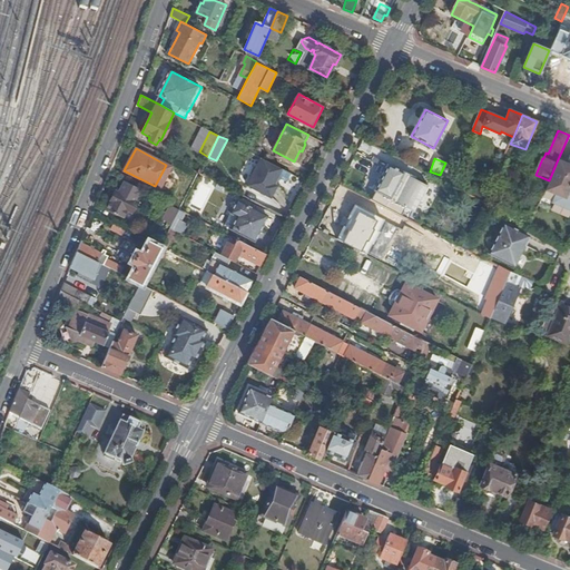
[(569,158),(568,164),(558,159),(549,180),(547,186),(541,198),(539,204),(564,215),(567,210),(569,210),(569,158)]
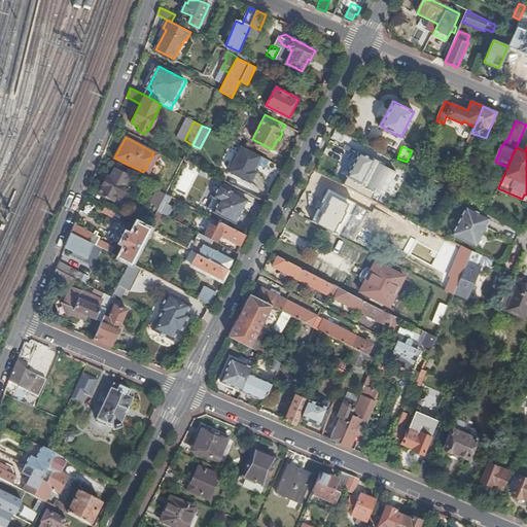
[(361,195),(370,199),(374,190),(382,196),(394,171),(384,166),(384,164),(374,159),(357,151),(345,176),(346,176),(342,184),(361,195)]
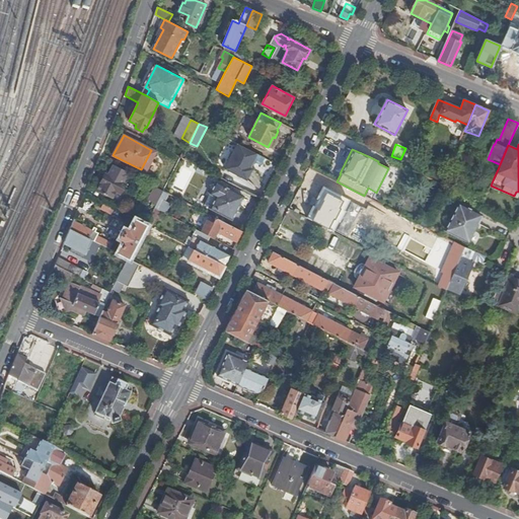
[(156,152),(151,150),(141,169),(145,171),(156,152)]
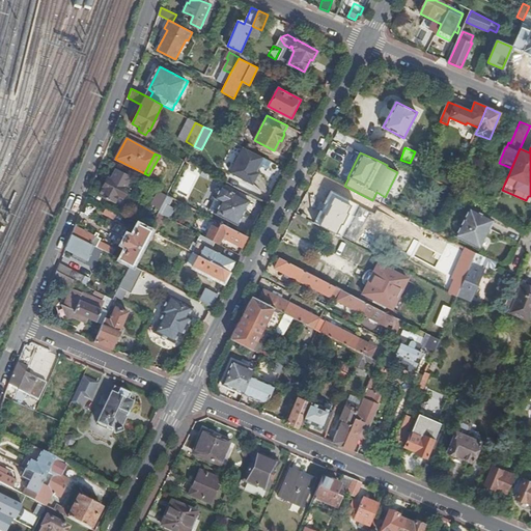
[(266,202),(271,193),(256,186),(266,168),(247,159),(233,186),(266,202)]
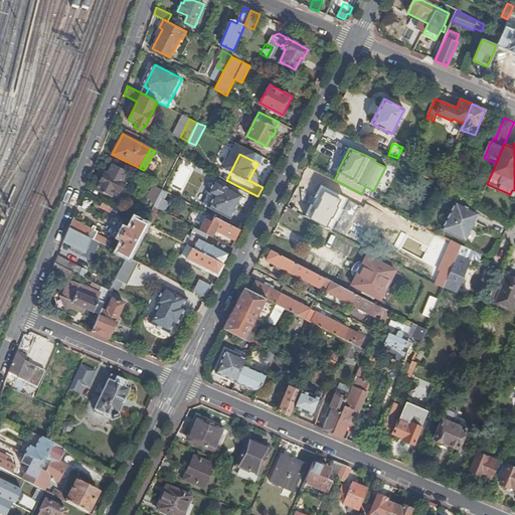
[(487,165),(494,168),(496,163),(489,160),(487,165)]
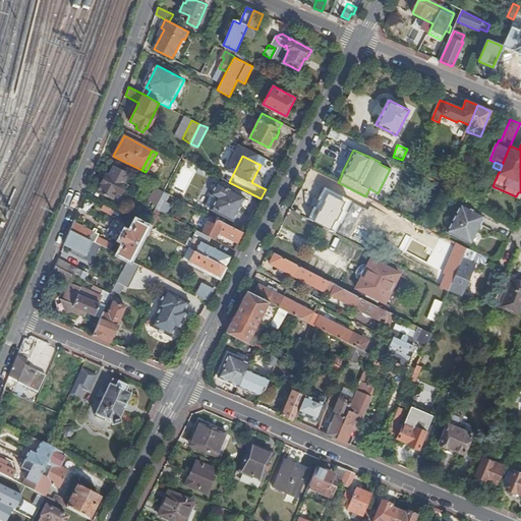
[(128,173),(114,165),(109,176),(105,174),(97,190),(112,198),(116,191),(120,193),(125,185),(122,183),(128,173)]
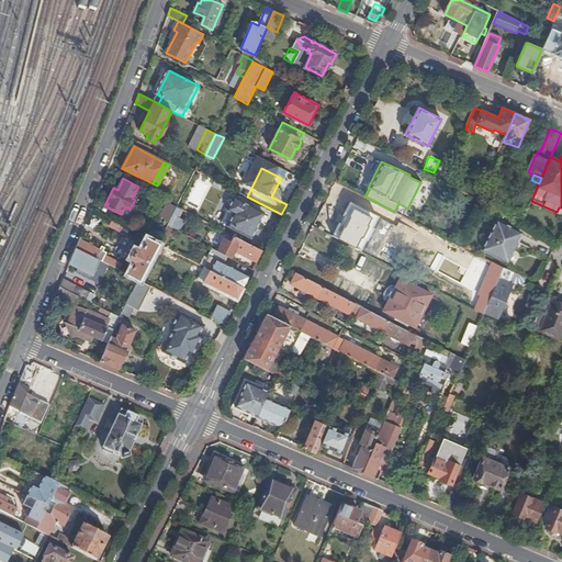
[(364,197),(361,194),(357,203),(360,205),(345,235),(366,247),(367,244),(369,245),(372,238),(370,236),(385,208),(364,197)]
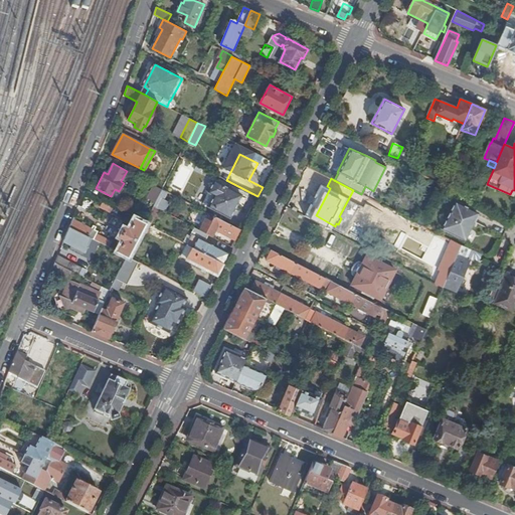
[(213,194),(207,205),(230,217),(242,195),(215,181),(209,192),(213,194)]
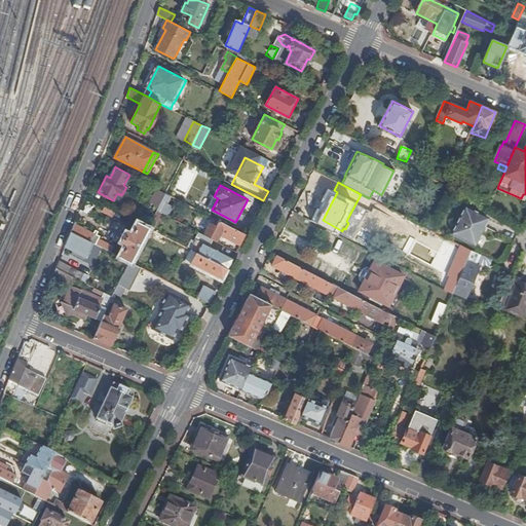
[(158,208),(166,193),(157,189),(150,202),(158,208)]
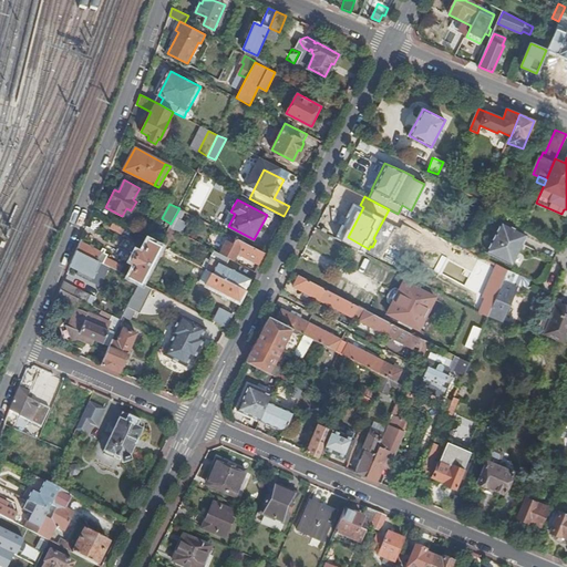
[(185,212),(179,208),(171,224),(169,227),(175,230),(185,212)]
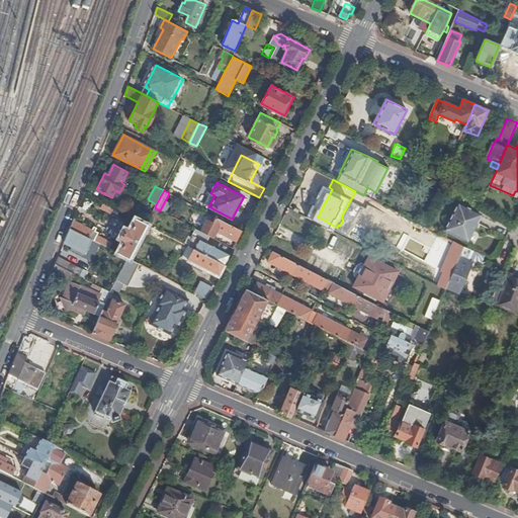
[(204,204),(208,206),(214,195),(210,193),(204,204)]
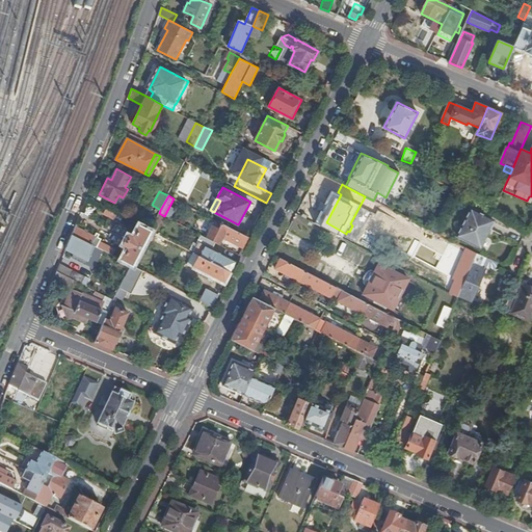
[(493,222),(471,210),(456,236),(479,248),(493,222)]
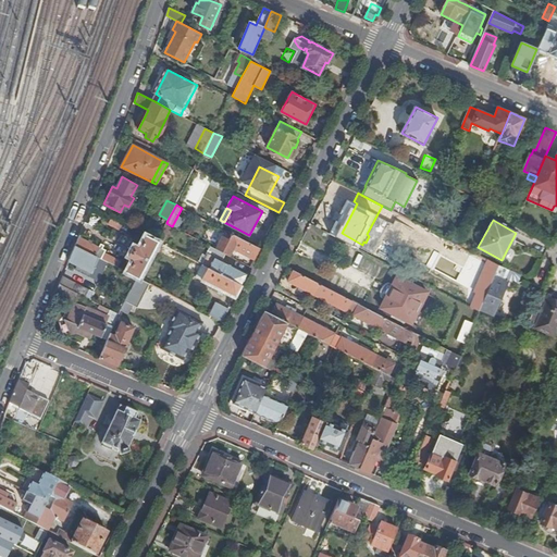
[(422,236),(426,229),(413,222),(409,230),(422,236)]
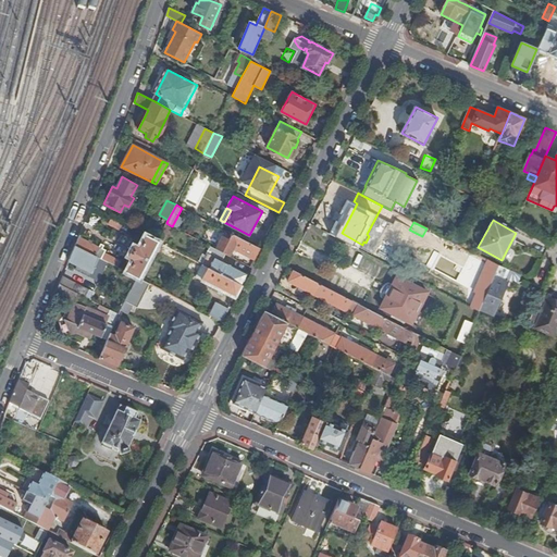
[(172,226),(166,223),(161,233),(157,242),(162,245),(172,226)]
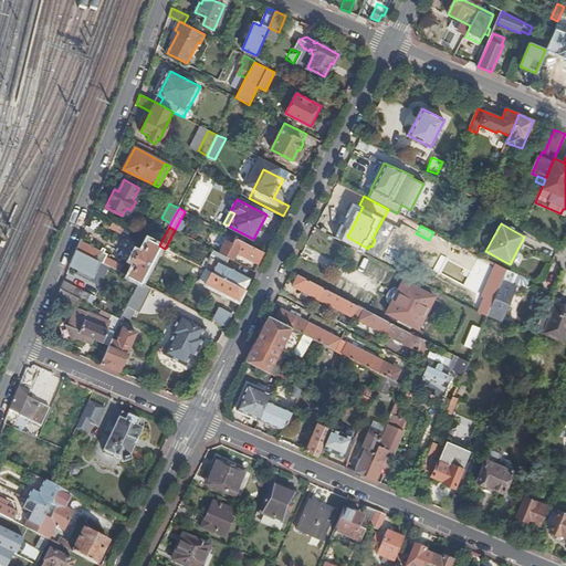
[(259,264),(265,252),(236,237),(233,242),(227,240),(220,253),(229,258),(233,260),(238,253),(259,264)]
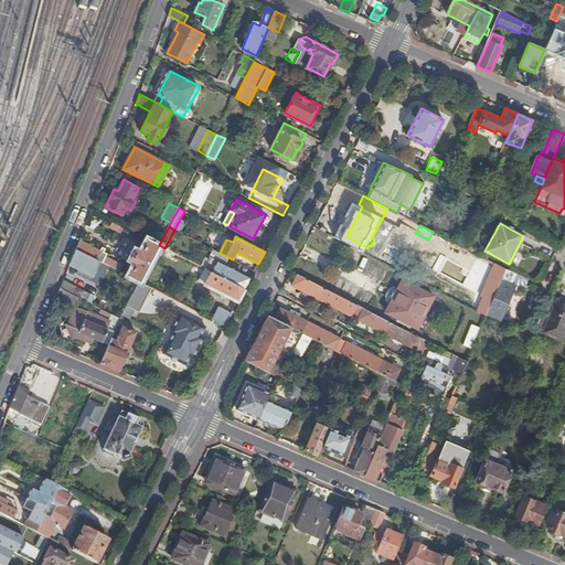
[(155,253),(159,245),(148,240),(141,252),(137,249),(131,260),(136,263),(129,276),(140,283),(155,253)]
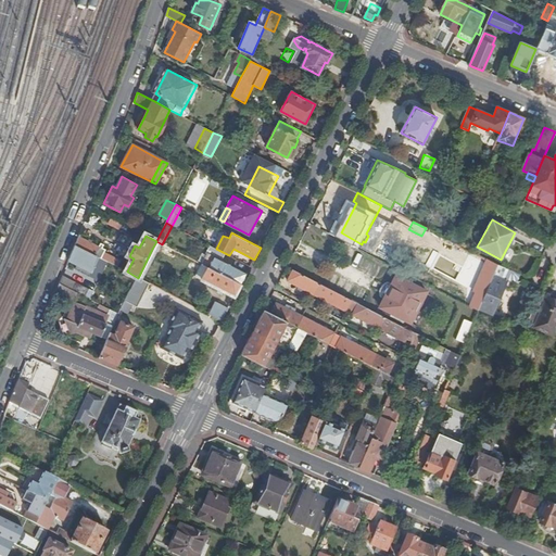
[(99,248),(79,237),(75,245),(101,258),(103,253),(105,251),(102,249),(104,245),(101,243),(99,248)]
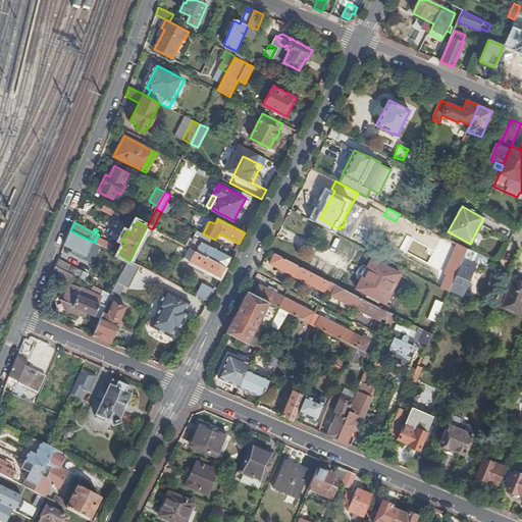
[(152,229),(147,226),(143,233),(149,236),(152,229)]
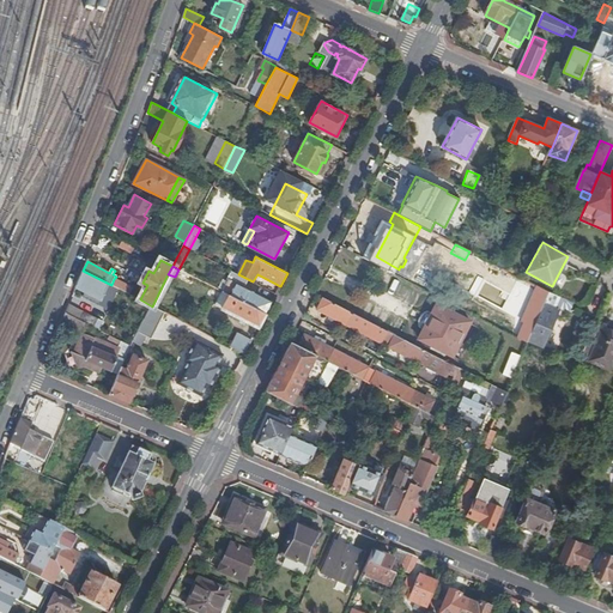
[(111,285),(83,271),(76,287),(102,301),(104,293),(115,298),(119,290),(111,285)]
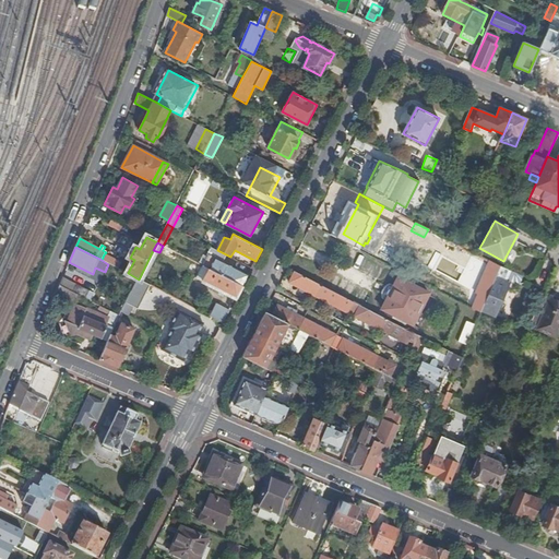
[(226,254),(217,250),(213,248),(209,256),(212,258),(206,268),(242,286),(248,274),(223,262),(226,254)]
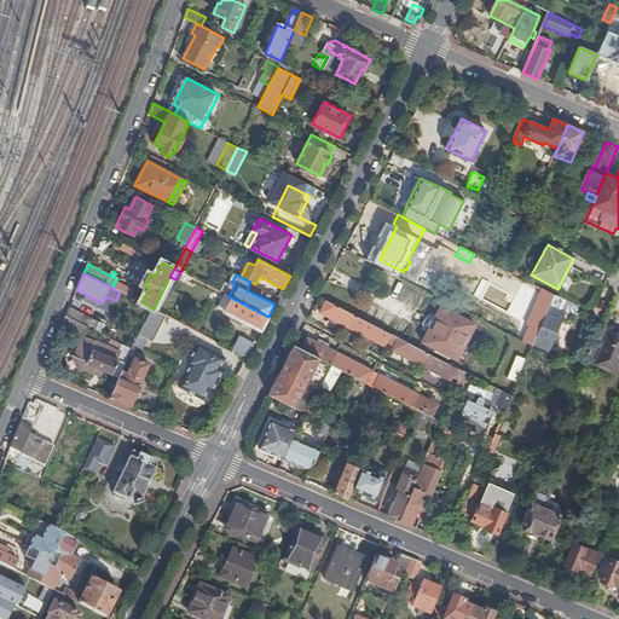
[(126,287),(115,282),(113,288),(120,293),(131,298),(134,294),(126,289),(126,287)]
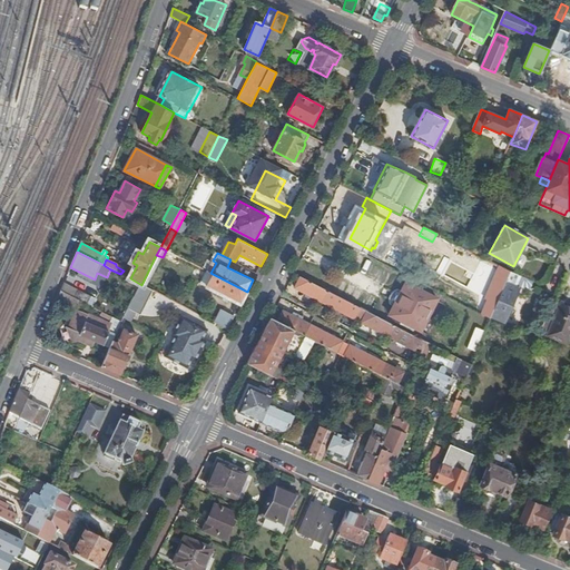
[(490,317),(507,279),(510,272),(499,266),(484,300),(487,301),(481,314),(485,316),(490,317)]
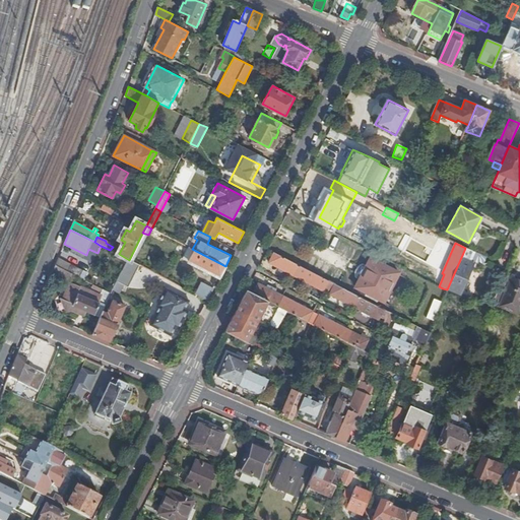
[(192,249),(190,248),(184,259),(219,277),(225,266),(192,249)]
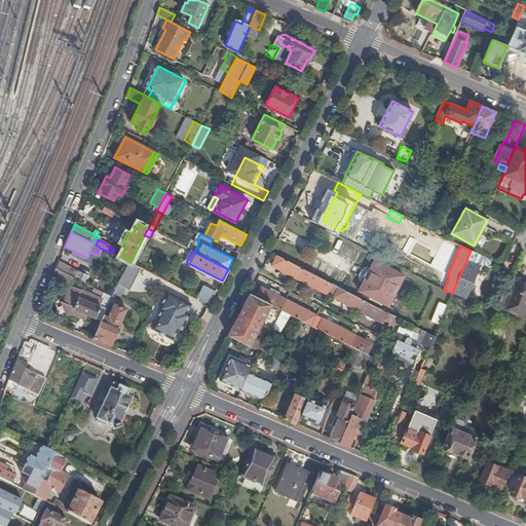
[(302,268),(277,256),(272,266),(297,278),(302,268)]
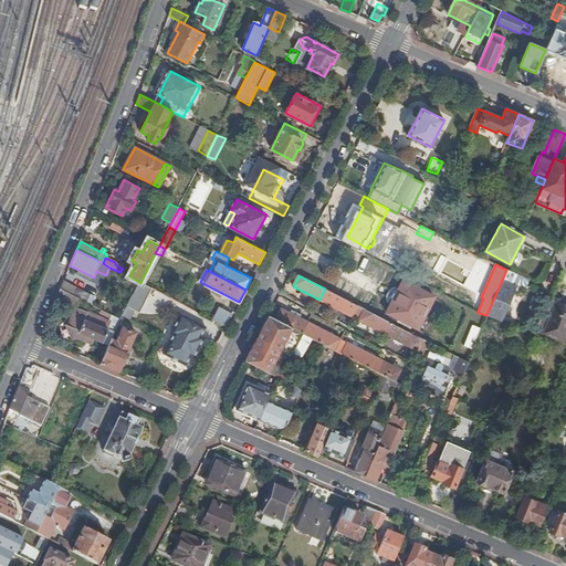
[(486,315),(502,322),(514,292),(509,290),(512,282),(503,278),(486,315)]
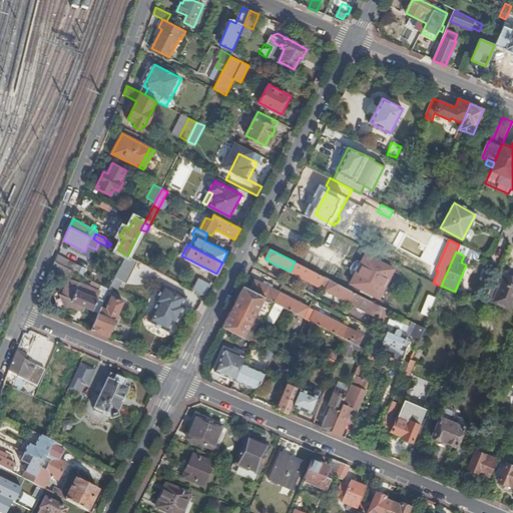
[(81,267),(58,253),(55,262),(71,270),(78,274),(81,267)]
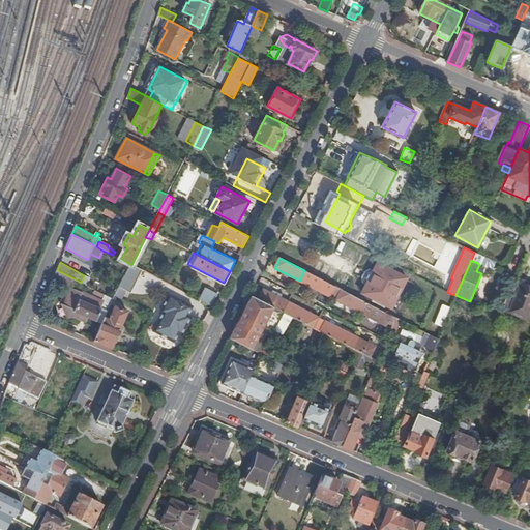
[(407,277),(377,262),(361,292),(390,307),(407,277)]
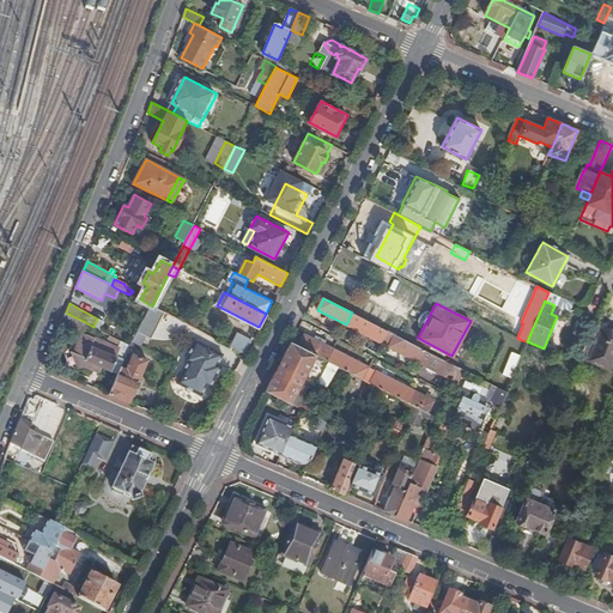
[(551,314),(557,316),(560,308),(554,305),(551,314)]
